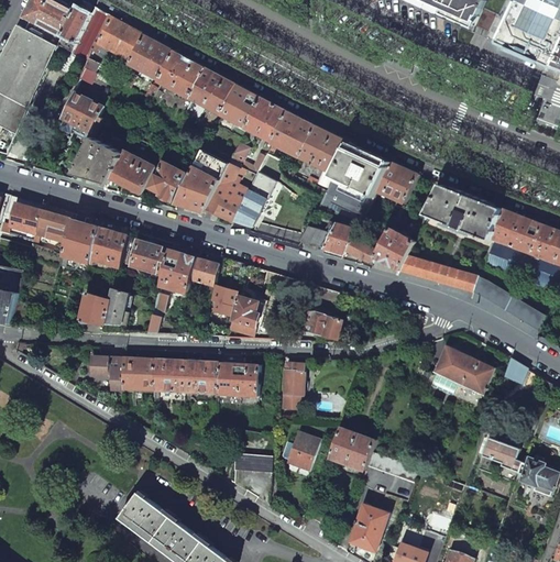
[(30,0),(28,4),(22,17),(29,20),(53,32),(59,36),(74,9),(56,0),(30,0)]
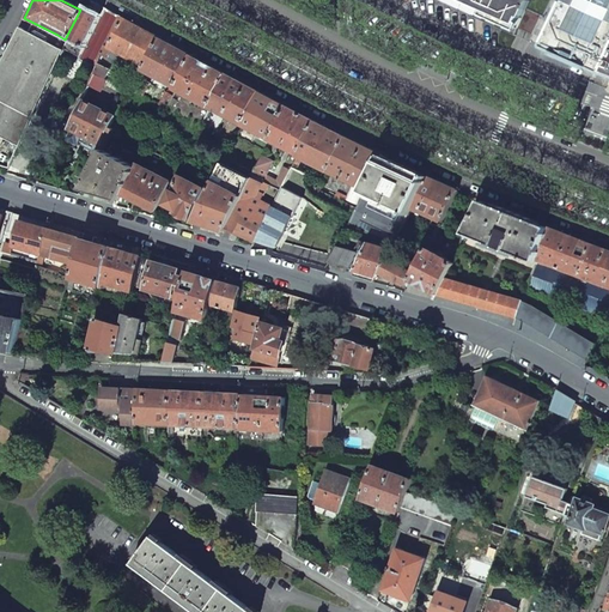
[(455,0),(516,26),(523,8),(527,0),(455,0)]
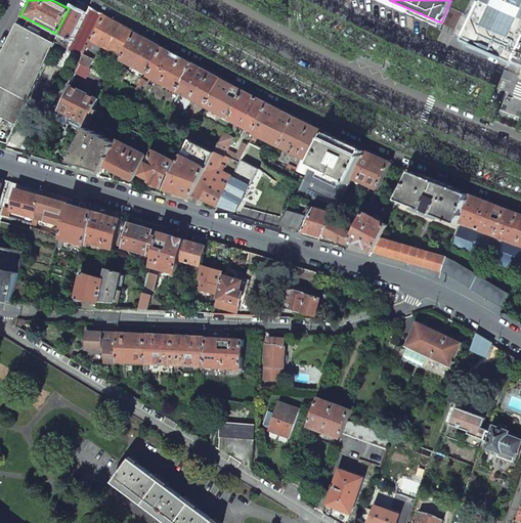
[(520,39),(520,18),(479,0),(477,0),(460,39),(470,44),(470,45),(498,59),(500,57),(512,62),(520,39)]
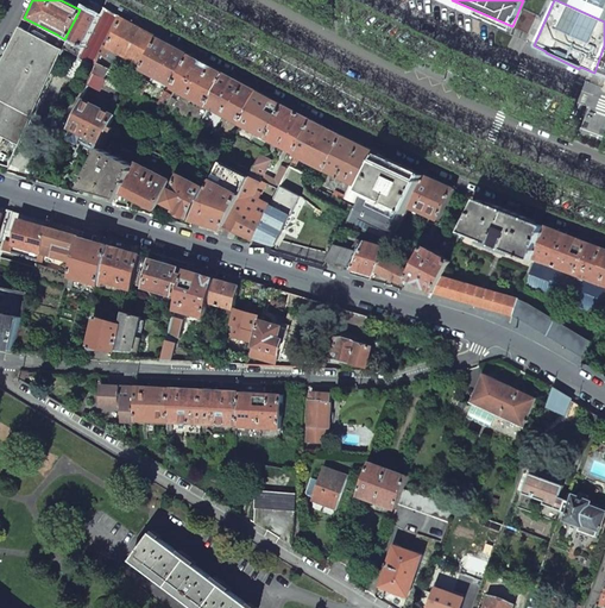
[(556,0),(604,22),(604,0),(556,0)]
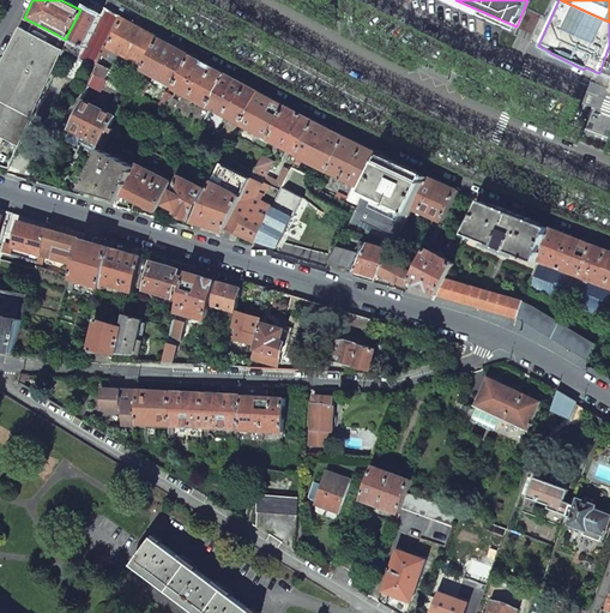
[(100,13),(84,5),(80,10),(65,40),(82,47),(100,13)]
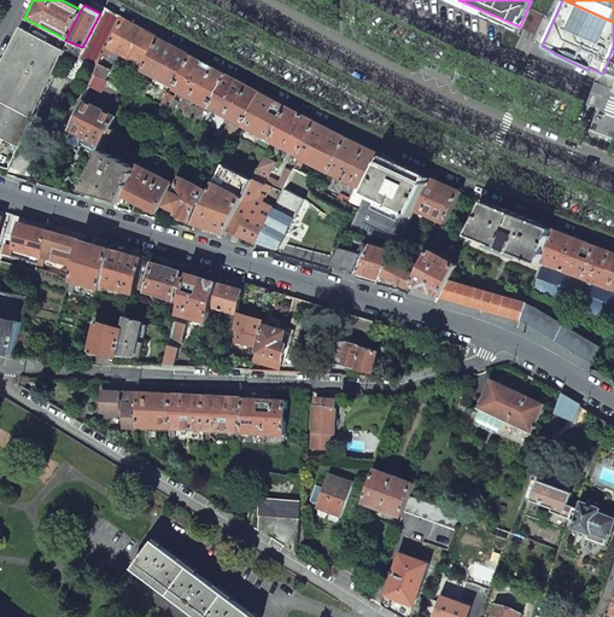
[(100,13),(82,47),(80,53),(76,57),(76,58),(94,68),(97,63),(101,54),(121,17),(103,7),(100,13)]
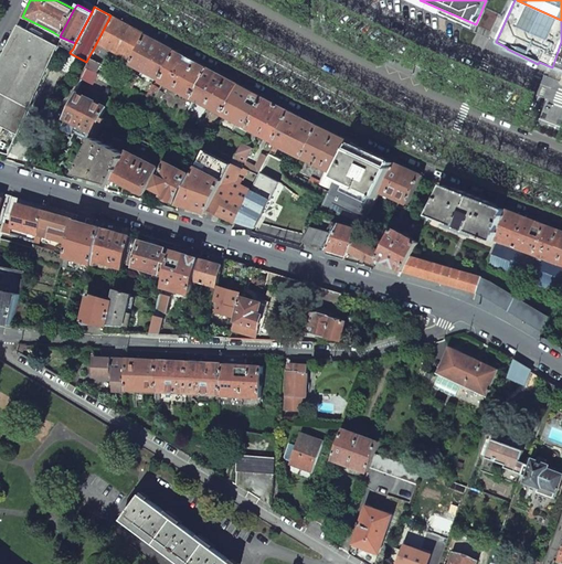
[(483,8),(476,24),(488,31),(497,13),(483,8)]
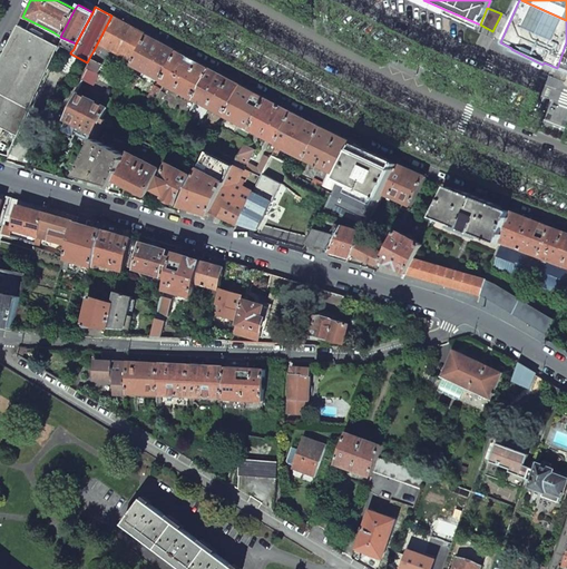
[(128,25),(111,16),(94,50),(98,52),(101,46),(111,51),(119,55),(129,60),(134,62),(147,35),(128,25)]
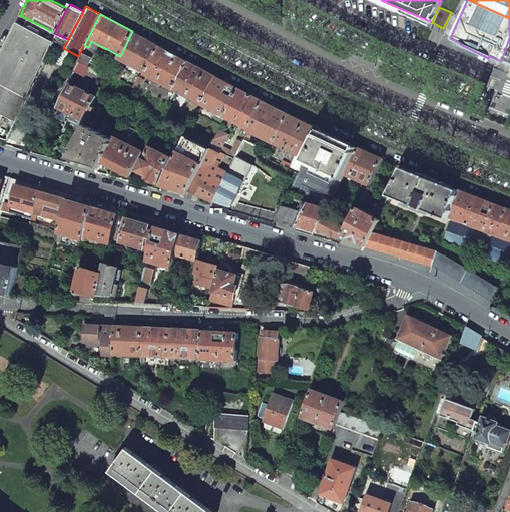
[(0,138),(5,140),(51,42),(50,41),(51,40),(54,33),(48,29),(26,18),(22,25),(16,22),(12,29),(0,51),(0,138)]
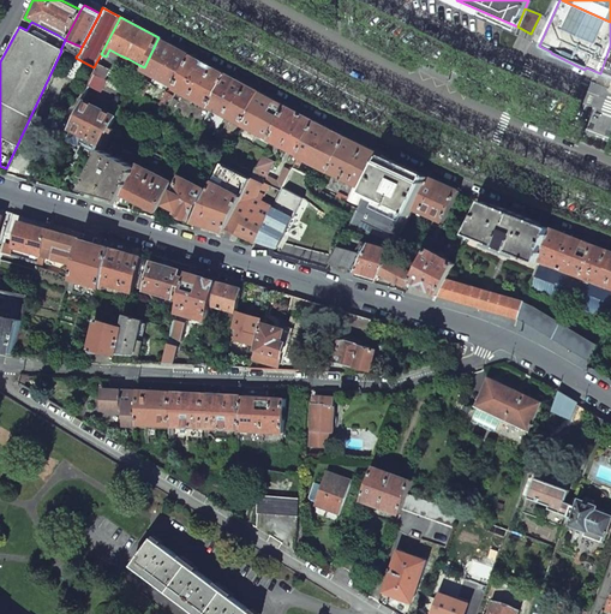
[(173,46),(159,37),(144,67),(142,70),(174,88),(191,55),(173,46)]
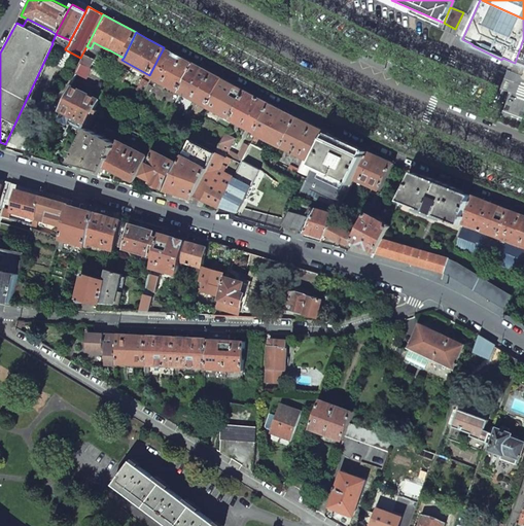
[(53,41),(65,48),(68,45),(70,40),(56,34),(53,41)]
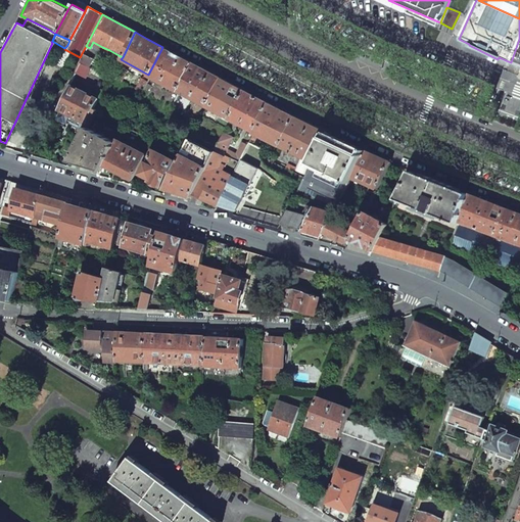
[(519,39),(511,62),(519,65),(519,39)]
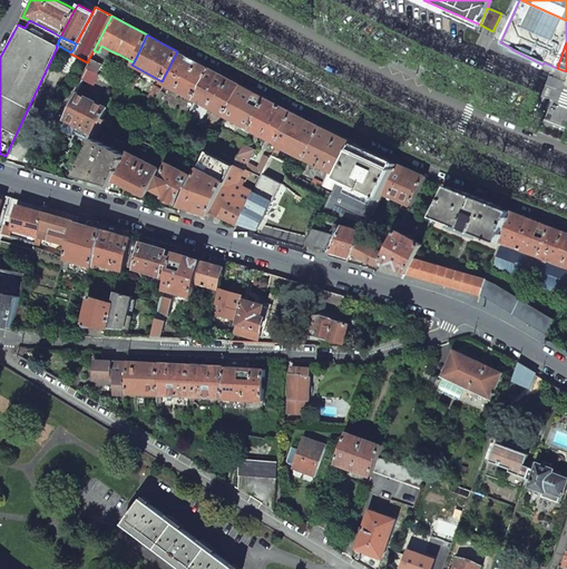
[(98,52),(94,50),(89,58),(99,64),(104,57),(108,59),(111,51),(101,46),(98,52)]
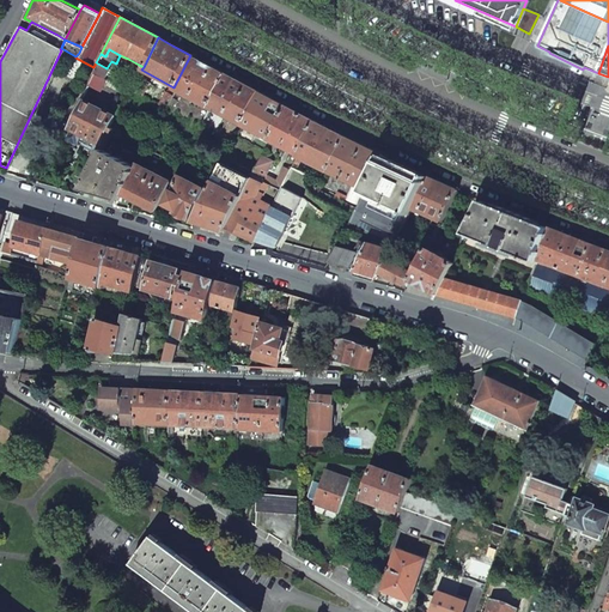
[(205,62),(190,55),(174,88),(174,89),(207,107),(224,73),(205,62)]
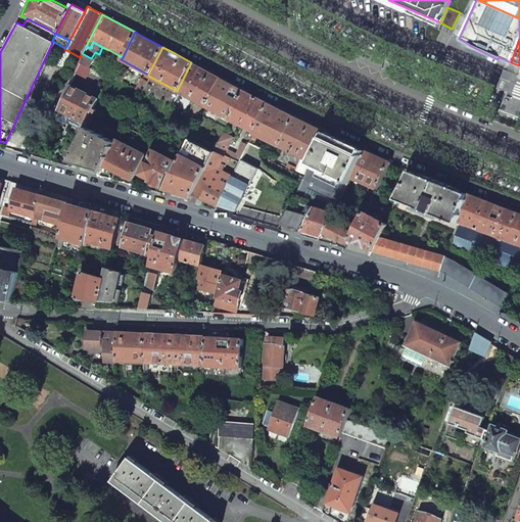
[(119,55),(109,50),(105,58),(114,63),(117,64),(121,59),(123,57),(119,55)]
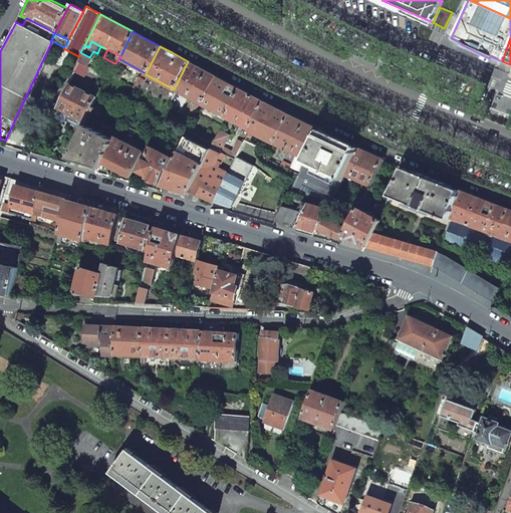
[(342,55),(352,60),(354,55),(345,50),(344,53),(342,55)]
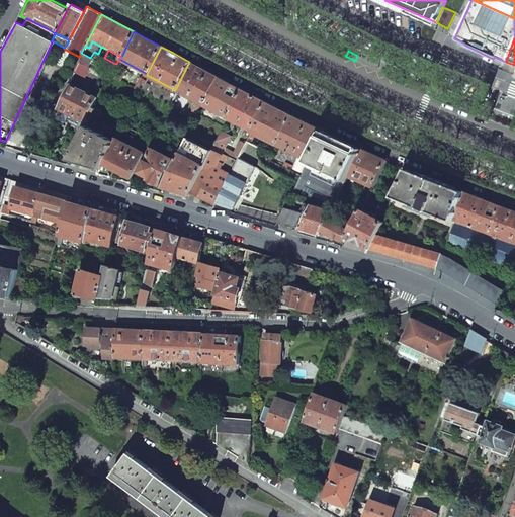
[(90,58),(81,53),(79,57),(77,61),(85,66),(90,58)]
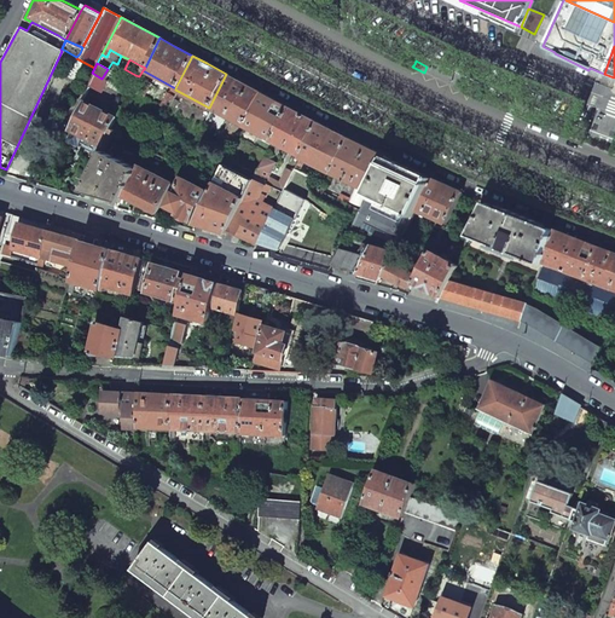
[(239,81),(226,74),(209,108),(243,126),(260,92),(239,81)]
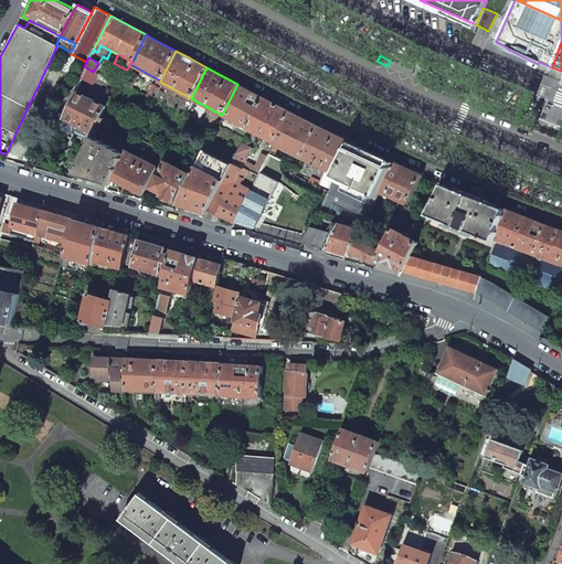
[(135,75),(127,71),(120,83),(128,86),(135,75)]
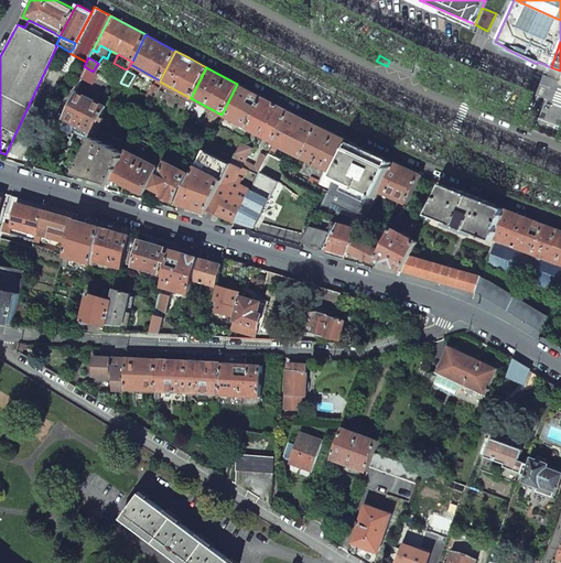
[(157,88),(150,84),(143,95),(151,99),(157,88)]
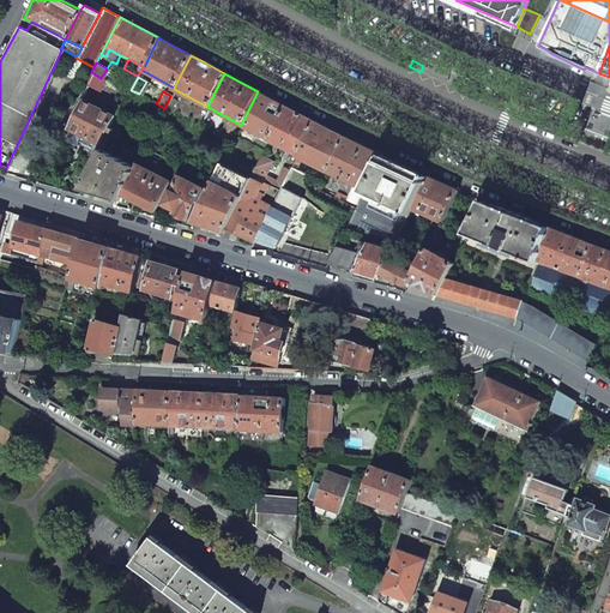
[(270,97),(258,91),(241,125),(267,139),(285,106),(270,97)]
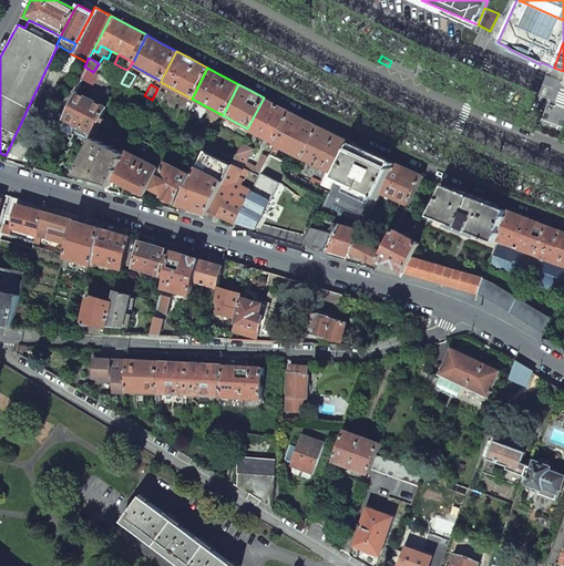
[(104,106),(75,92),(61,119),(90,133),(104,106)]
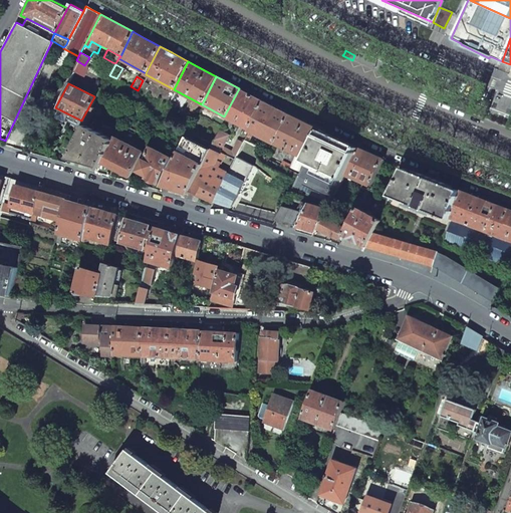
[(249,93),(239,88),(224,116),(249,129),(263,101),(249,93)]
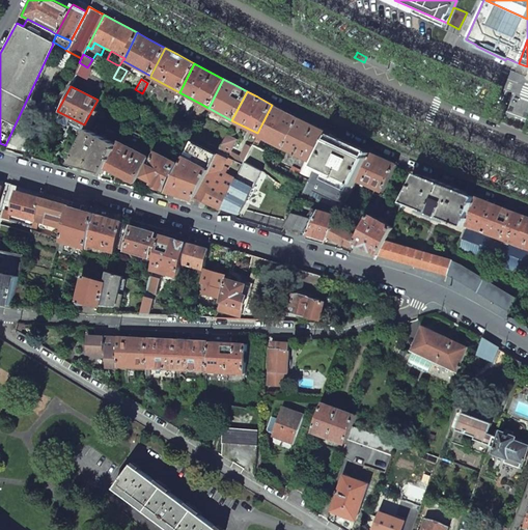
[(283,110),(272,105),(257,133),(256,135),(258,137),(281,148),(298,117),(283,110)]
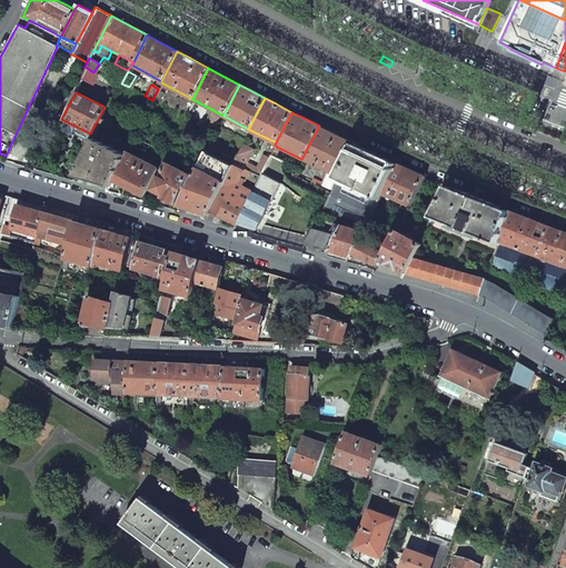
[(335,133),(319,126),(301,159),(337,176),(353,147),(354,143),(335,133)]
